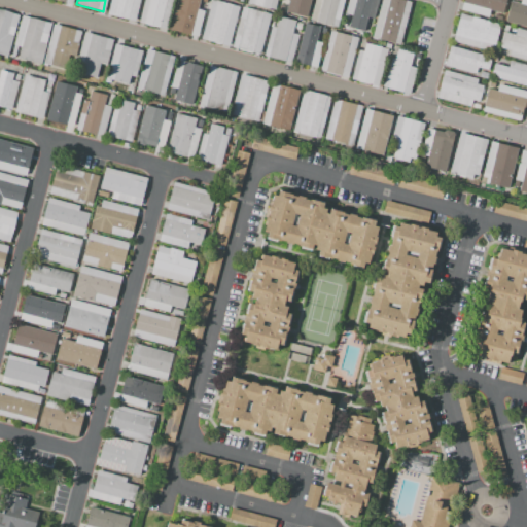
[(139,0),(134,21),(107,13),(110,0),(139,0)]
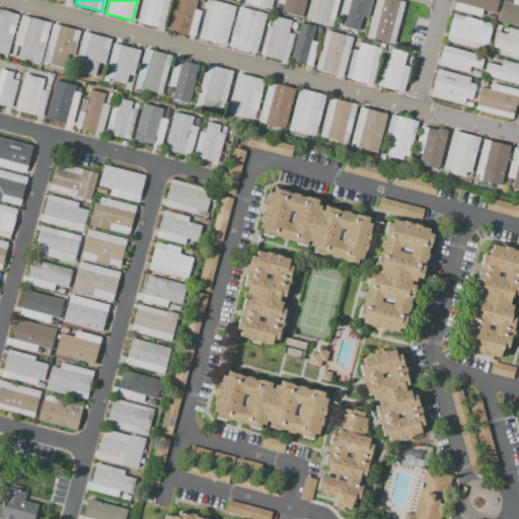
[(169,0),(162,29),(137,22),(142,0),(169,0)]
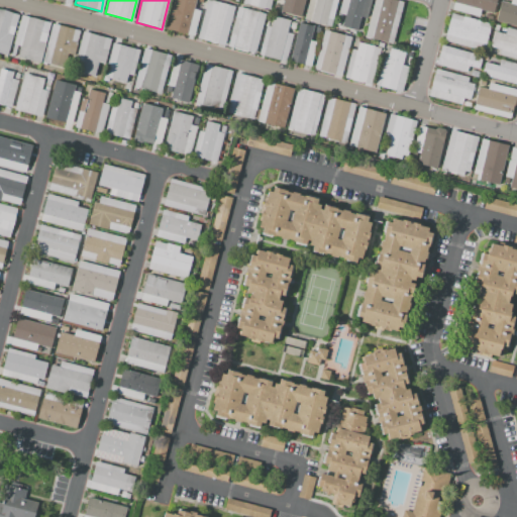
[(174,0),(196,0),(194,9),(200,10),(193,35),(167,28),(174,0)]
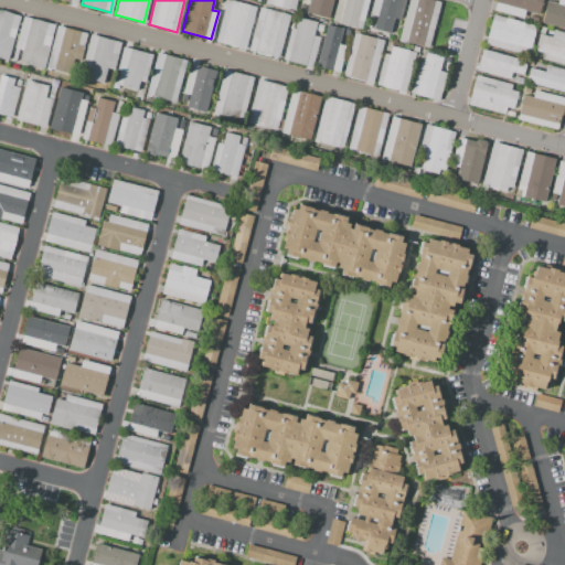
[(246,50),(215,41),(226,0),(256,9),(246,50)]
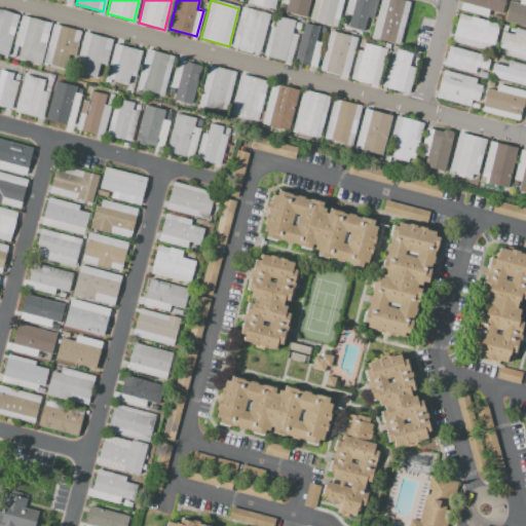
[(275,0),(273,10),(247,3),(247,0),(275,0)]
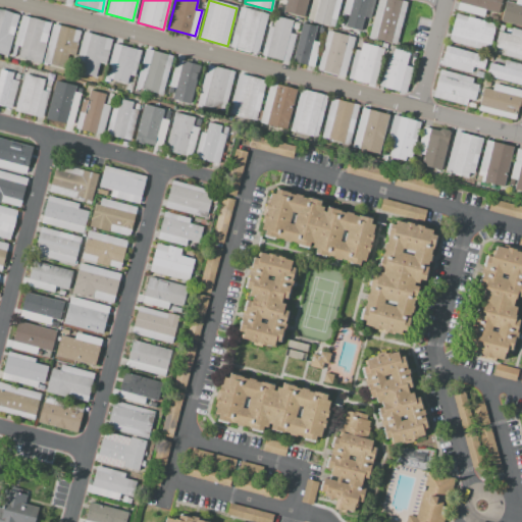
[(308,0),(304,17),(282,12),(285,0),(308,0)]
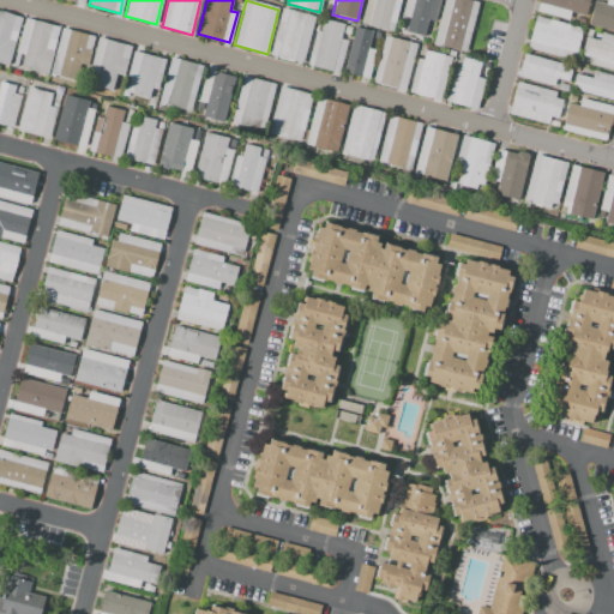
[(399,0),(391,31),(361,24),(367,0),(399,0)]
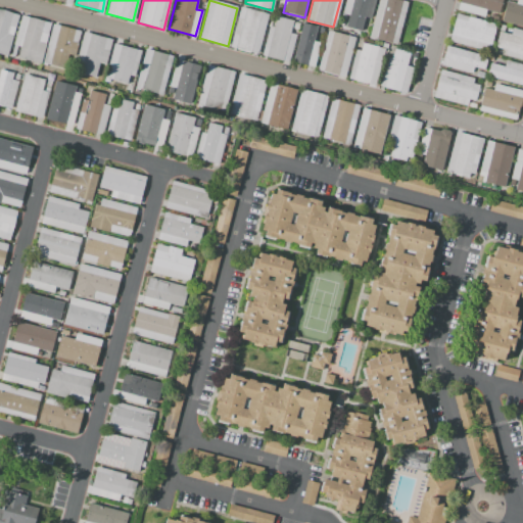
[(376,0),(371,19),(366,17),(362,31),(346,27),(349,15),(342,13),(345,0),(376,0)]
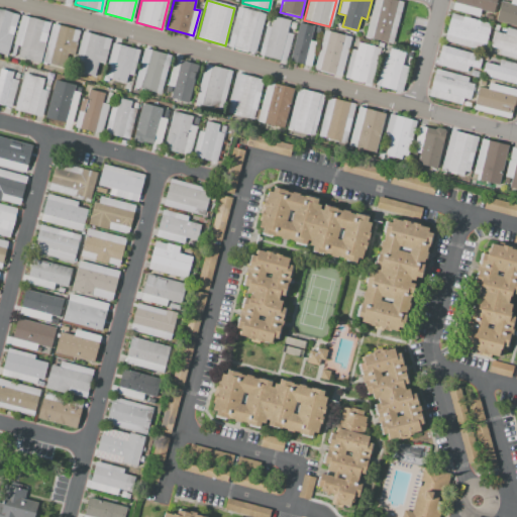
[(395,0),(403,2),(392,45),(365,38),(374,0),(395,0)]
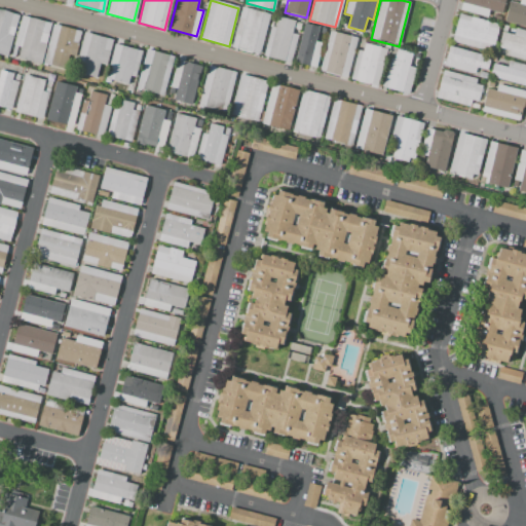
[(460,10),(462,0),(504,0),(501,13),(489,10),(487,17),(460,10)]
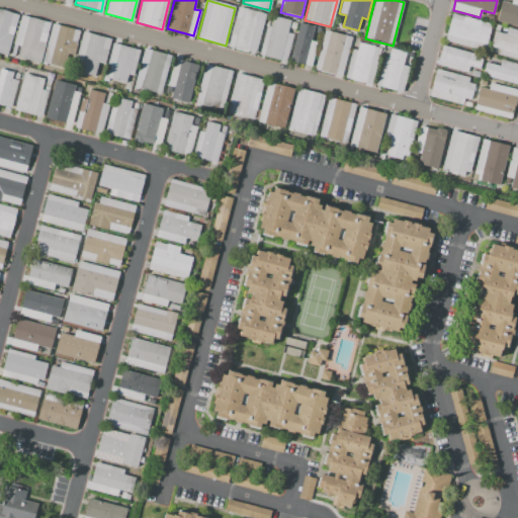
[(517,25),(498,20),(503,0),(517,0),(517,25)]
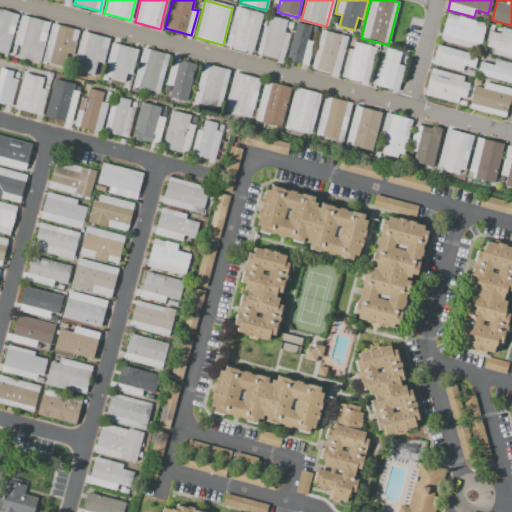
[(235,7),(262,14),(252,52),(225,44),(235,7)]
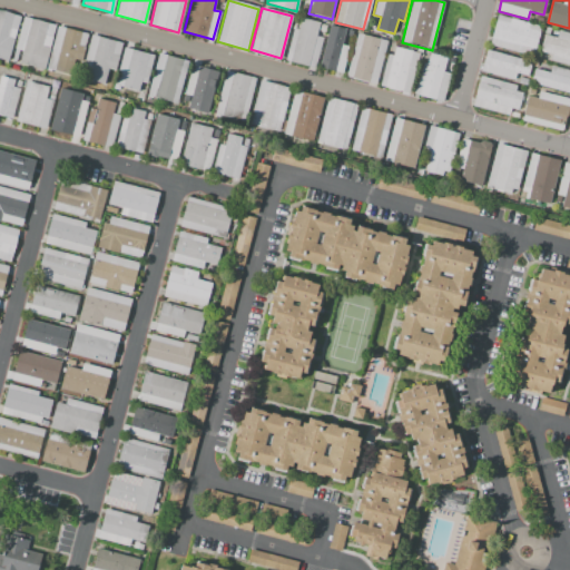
[(0,10),(20,16),(9,61),(0,59),(0,10)]
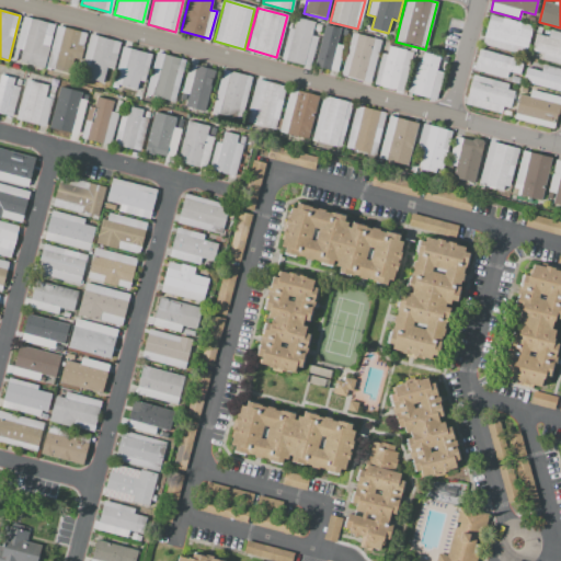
[(482,44),(490,15),(533,26),(527,48),(524,47),(522,55),(482,44)]
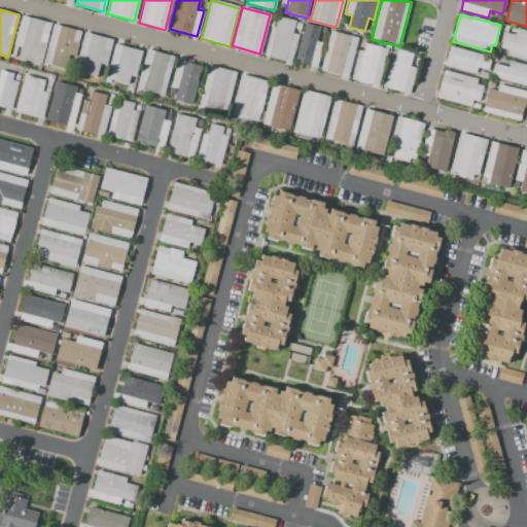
[(22,16),(51,24),(41,64),(11,57),(22,16)]
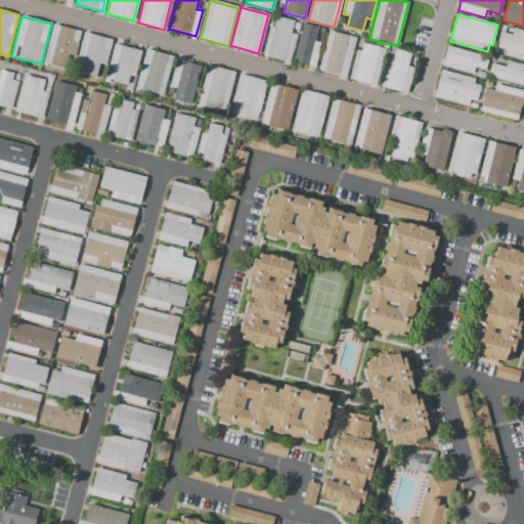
[(276,16),(294,22),(291,33),(296,35),(289,62),(262,55),(269,27),(273,28),(276,16)]
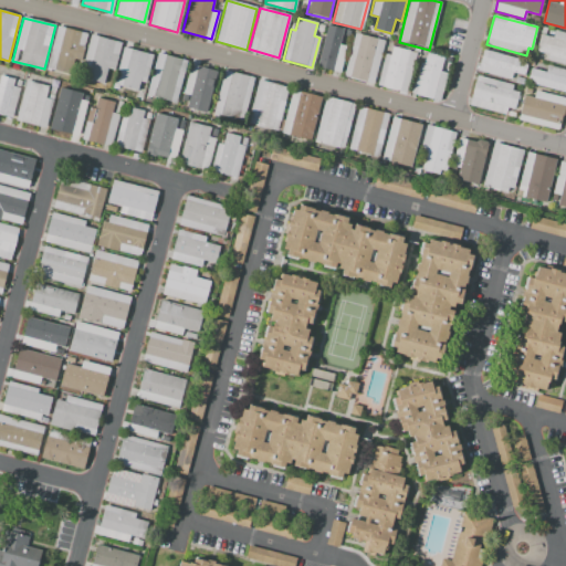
[(56,25),(87,34),(81,61),(75,59),(71,75),(45,69),(56,25)]
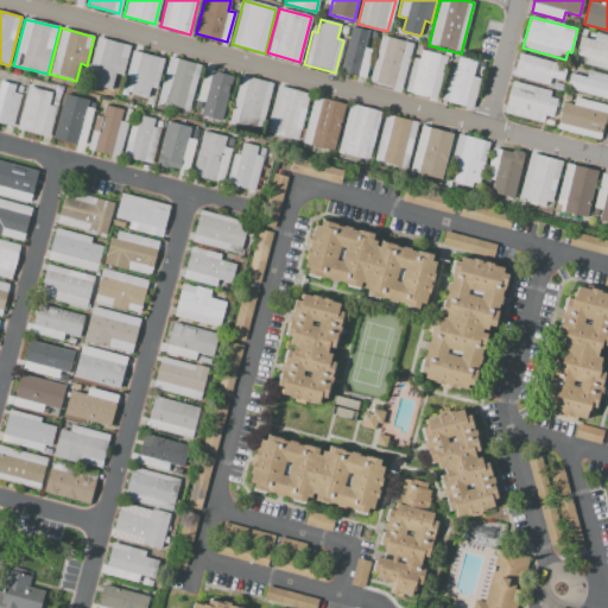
[(352,27),(368,32),(365,48),(373,50),(365,77),(341,71),(352,27)]
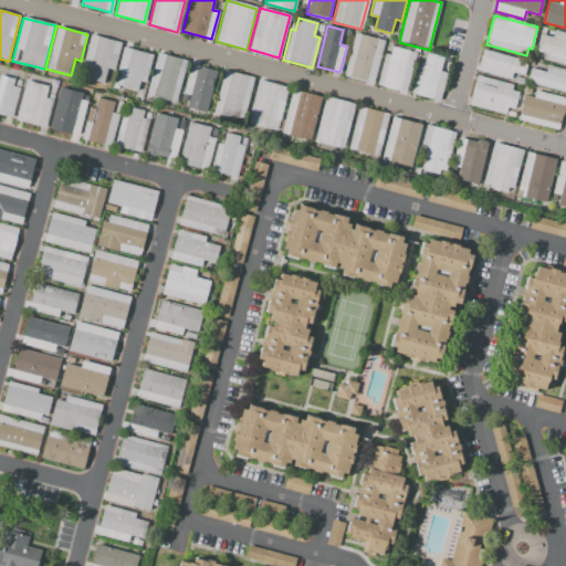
[(565,64),(547,60),(548,55),(536,52),(541,34),(553,38),(555,30),(565,32),(565,64)]
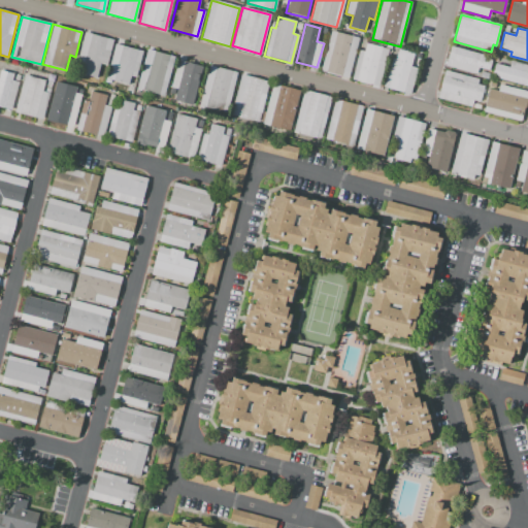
[(358,38),(348,77),(321,70),(331,31),(358,38)]
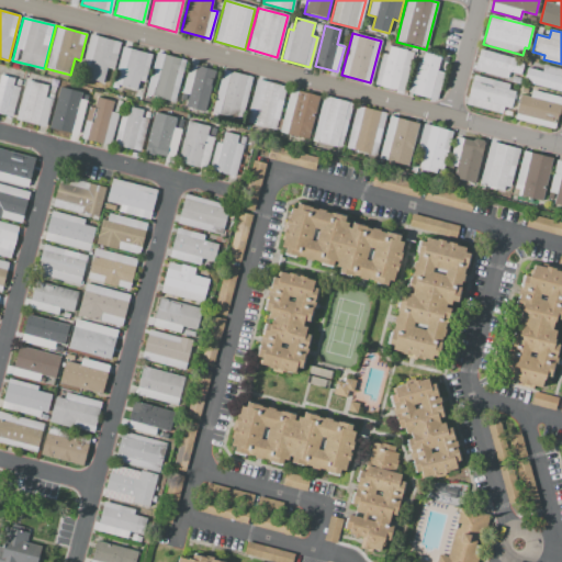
[(90,35),(121,43),(114,69),(108,68),(103,83),(86,79),(88,71),(80,70),(90,35)]
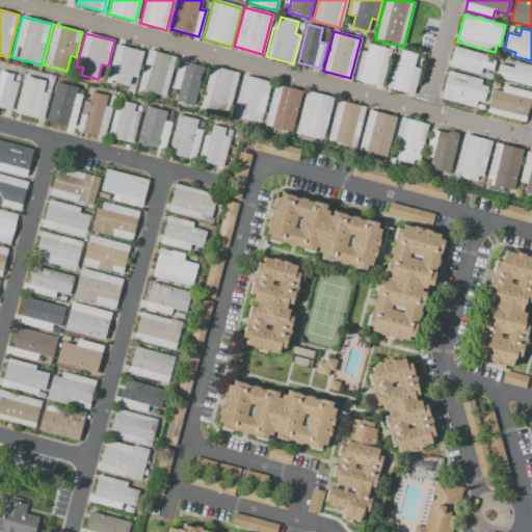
[(115,44),(143,51),(136,78),(131,76),(129,86),(106,80),(115,44)]
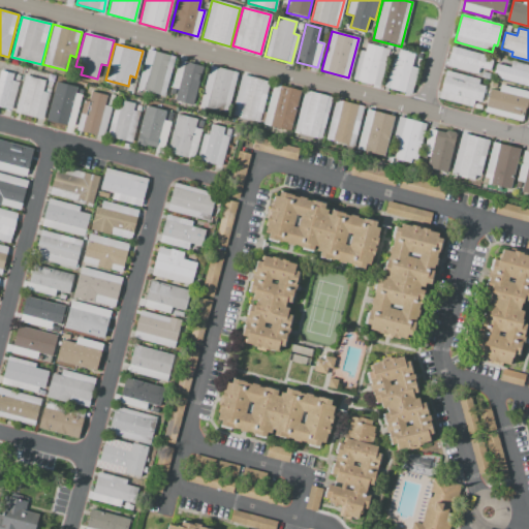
[(390,49),(379,86),(353,79),(361,51),(365,52),(368,43),(390,49)]
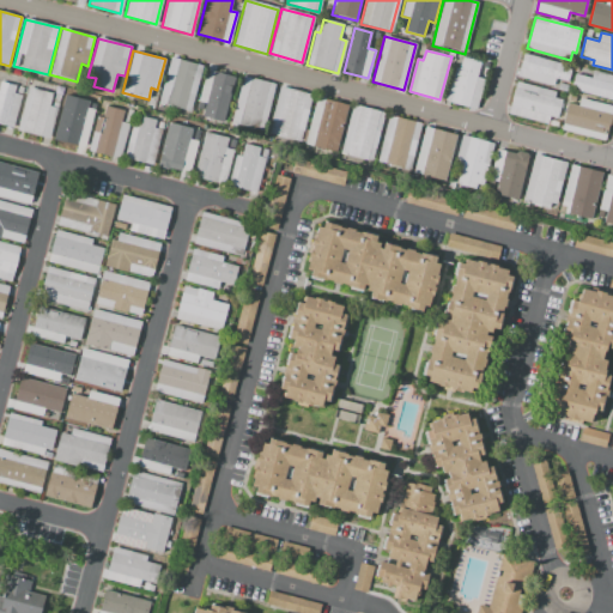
[(552,86),(517,77),(523,54),(570,67),(566,82),(554,78),(552,86)]
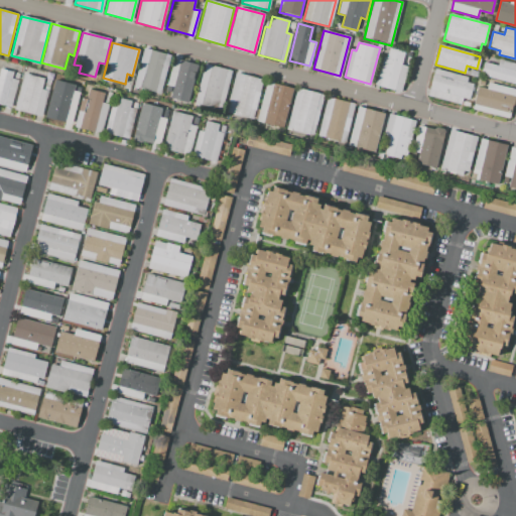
[(144,47),(171,54),(160,95),(133,88),(144,47)]
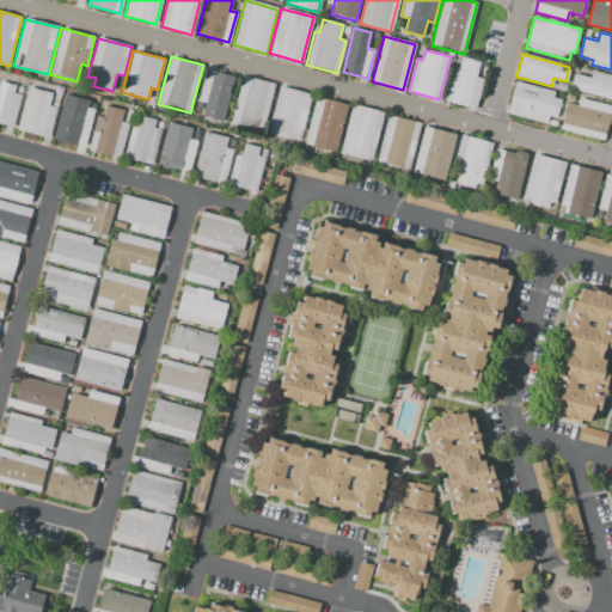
[(445,101),(453,67),(458,69),(461,56),(479,61),(476,78),(482,79),(475,109),(445,101)]
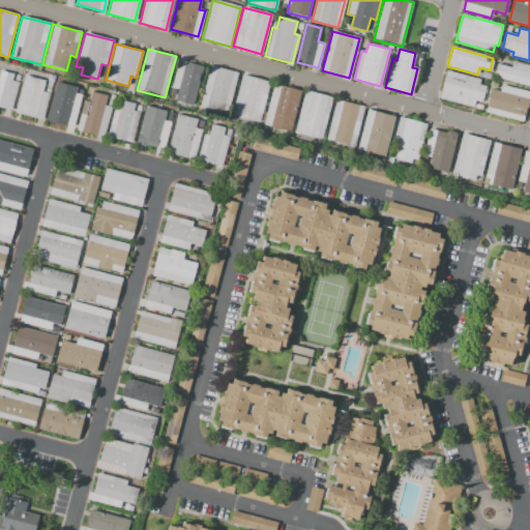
[(180,60),(206,66),(196,106),(176,100),(179,90),(172,88),(180,60)]
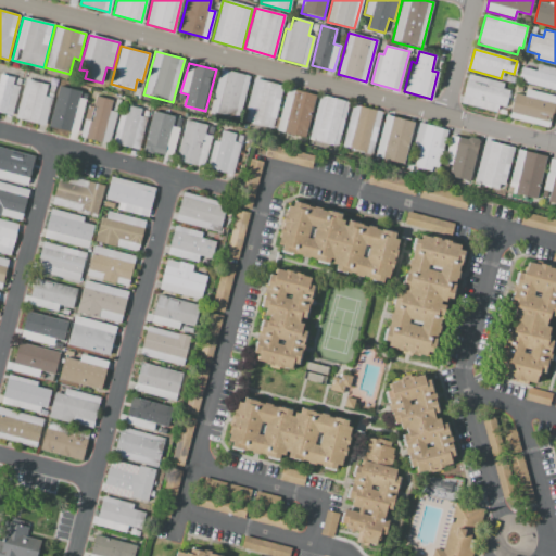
[(555,90),(519,80),(522,67),(535,71),(538,63),(555,67),(555,90)]
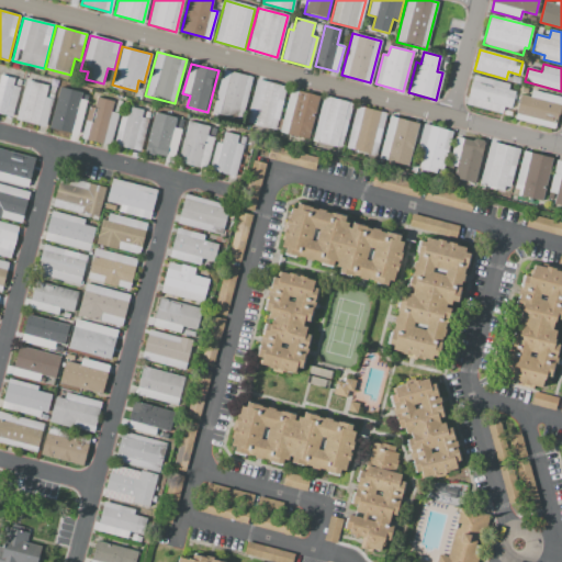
[(225,70),(251,77),(240,120),(214,113),(225,70)]
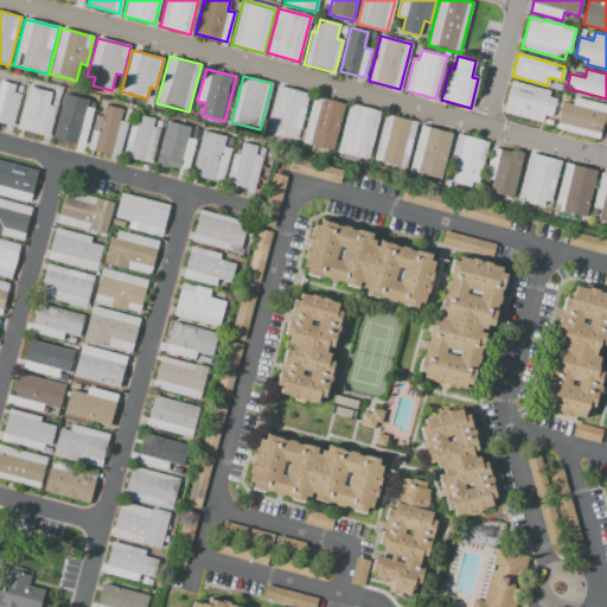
[(0,81),(16,85),(13,93),(19,95),(12,126),(0,122),(0,81)]
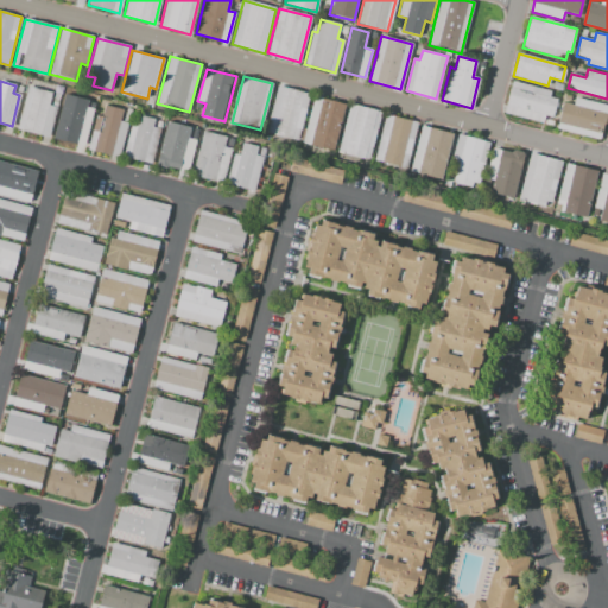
[(513,82),(551,92),(549,97),(557,99),(552,118),(544,115),(542,124),(505,113),(513,82)]
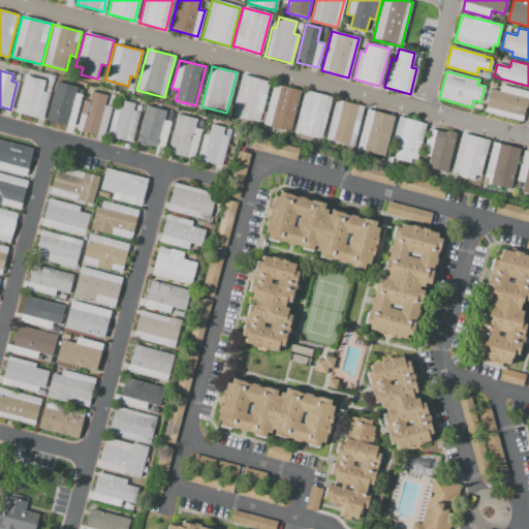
[(242,74),(270,82),(259,122),(231,115),(242,74)]
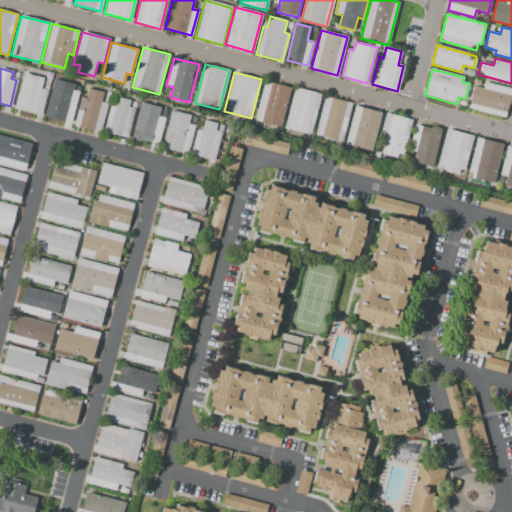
[(23,73),(44,79),(41,88),(47,90),(41,115),(14,108),(23,73)]
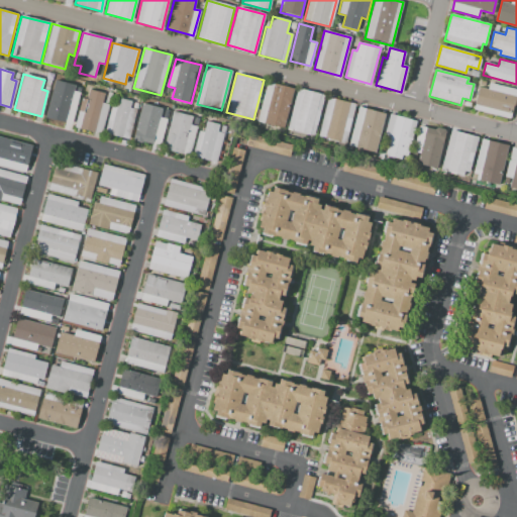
[(59,82),(75,86),(73,95),(78,96),(70,126),(43,119),(50,93),(56,94),(59,82)]
